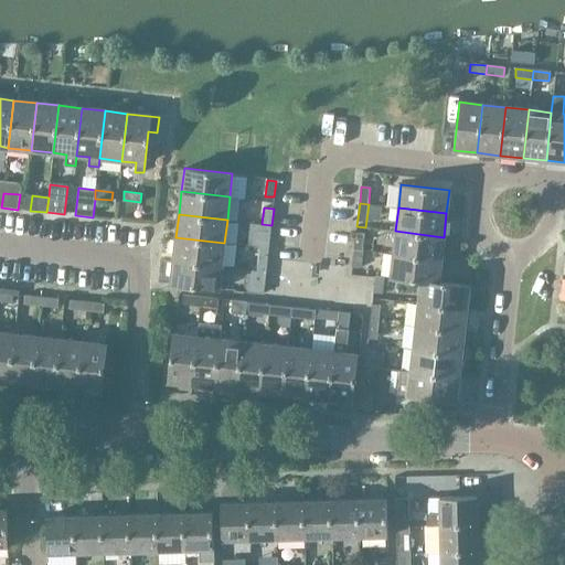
[(262,224),(259,247),(269,248),(272,225),(262,224)]
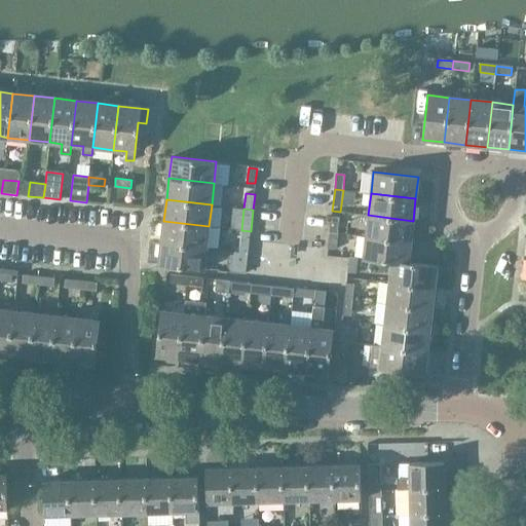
[(368,215),(366,237),(410,242),(413,221),(368,215)]
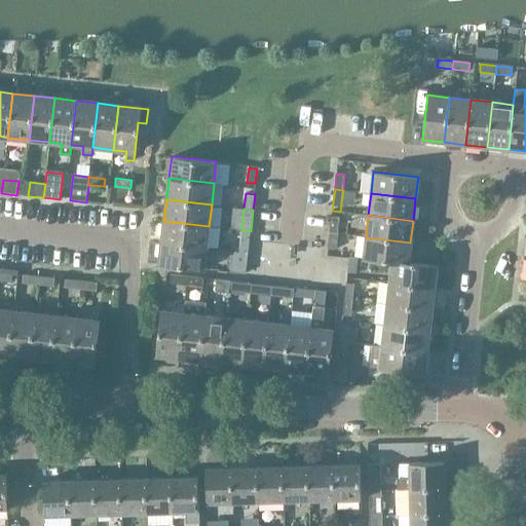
[(207,248),(209,226),(163,221),(161,242),(207,248)]
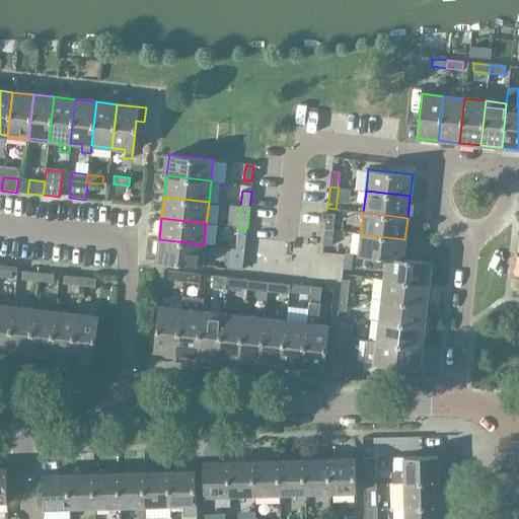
[(247,228),(238,227),(236,248),(244,249),(247,228)]
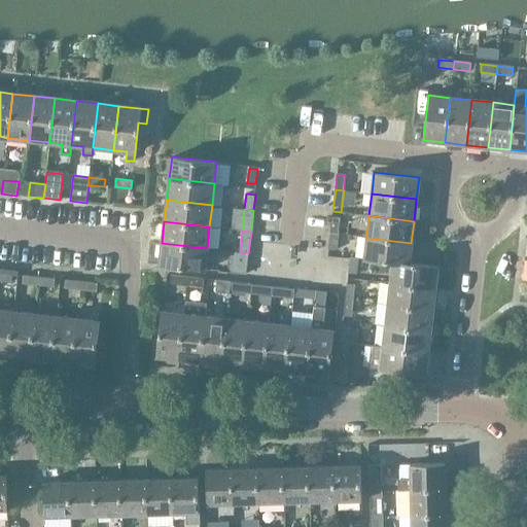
[(337,250),(339,235),(330,234),(328,249),(337,250)]
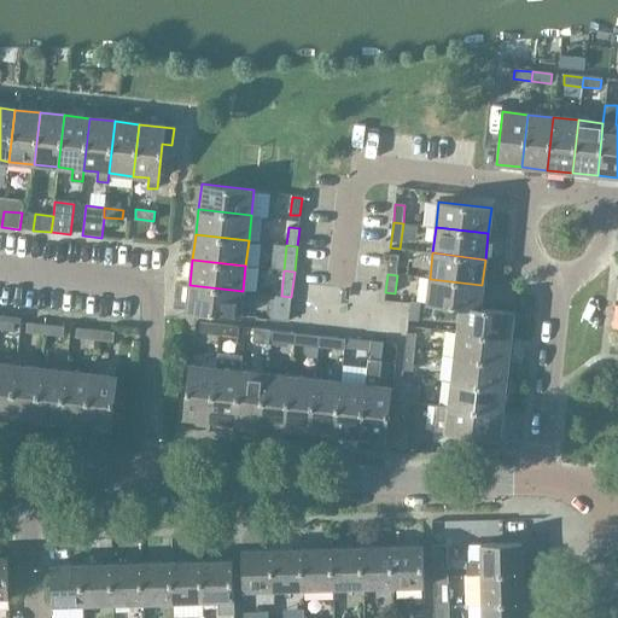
[(479,308),(482,285),(430,279),(426,304),(460,308),(461,307),(479,310),(479,308)]
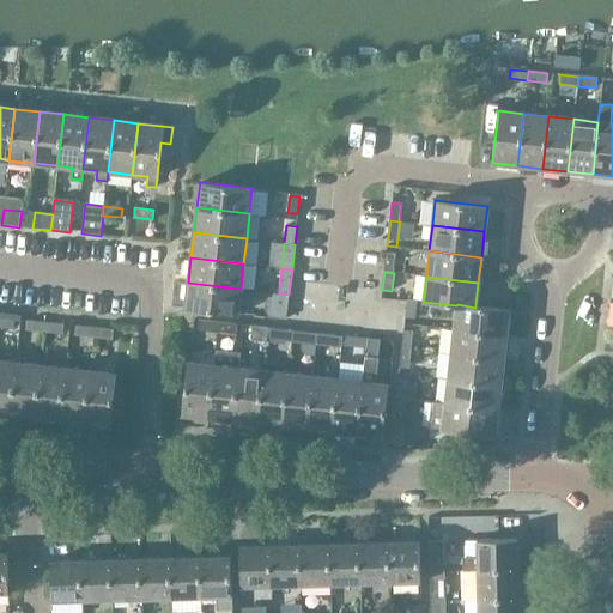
[(238,314),(241,289),(188,283),(186,308),(238,314)]
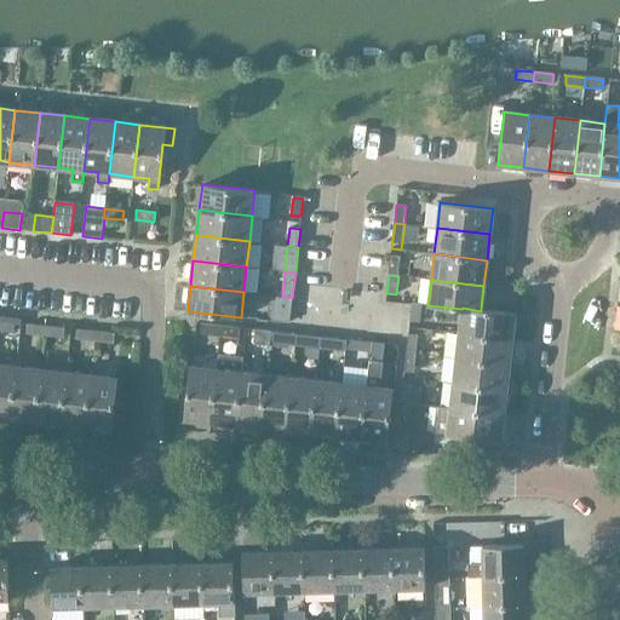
[(291,317),(292,298),(282,297),(280,316),(291,317)]
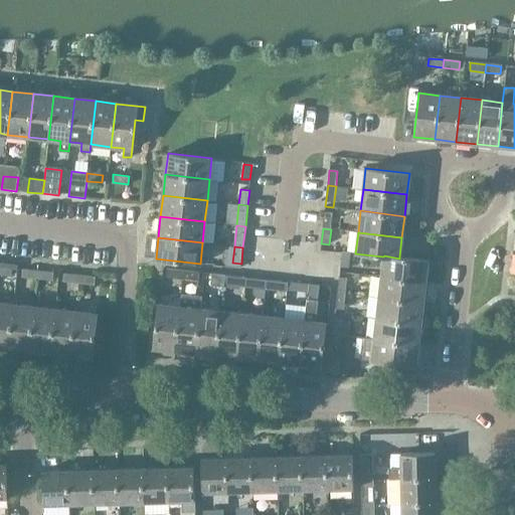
[(350,252),(342,252),(341,268),(349,269),(350,252)]
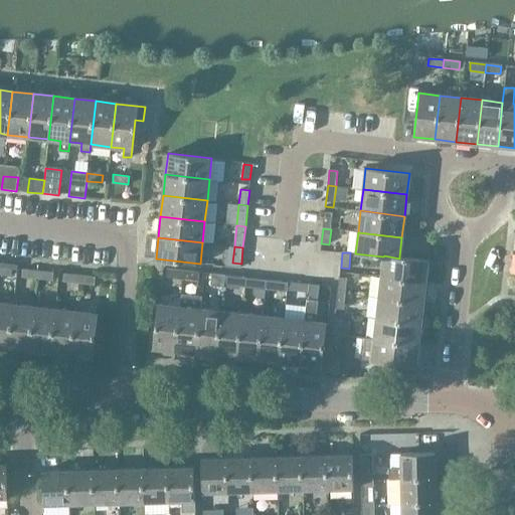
[(383,256),(381,277),(424,282),(427,261),(399,256),(399,259),(384,255),(383,256)]
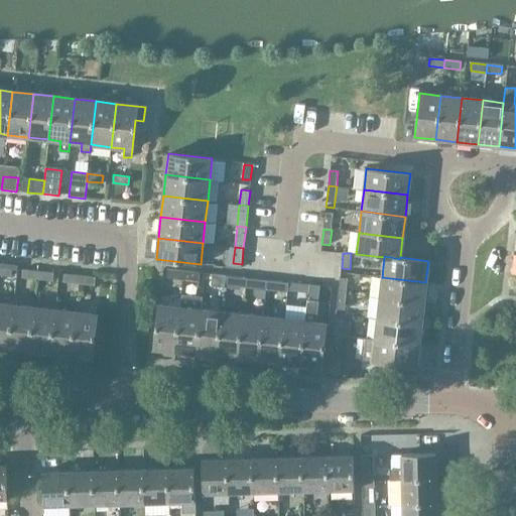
[(0,262),(0,275),(11,277),(12,269),(17,270),(17,264),(0,262)]
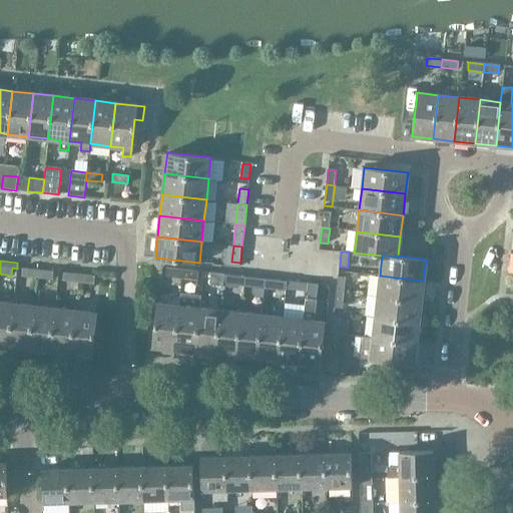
[(22,276),(37,278),(38,271),(22,269),(22,276)]
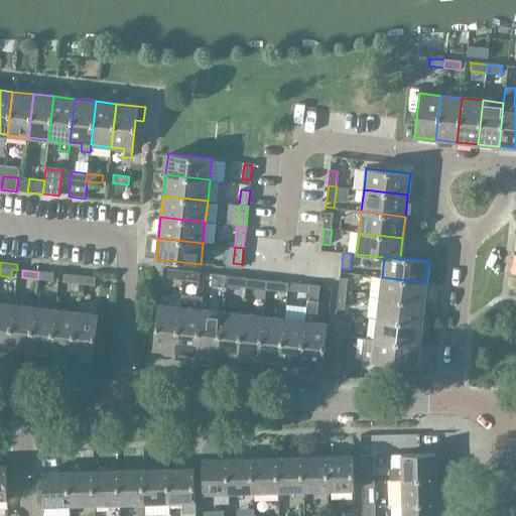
[(169,278),(182,279),(183,272),(169,270),(169,278)]
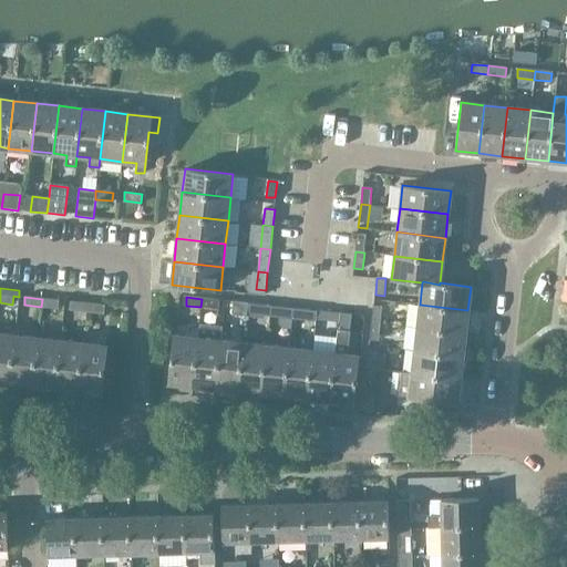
[(58,310),(59,300),(42,299),(41,307),(41,308),(58,310)]
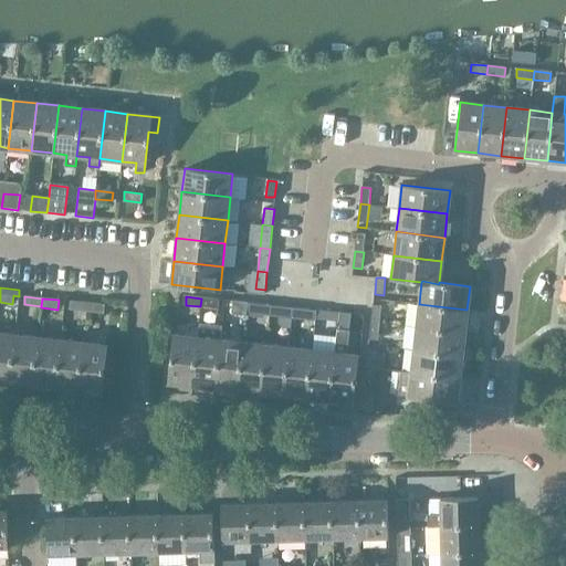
[(201,299),(200,306),(218,308),(219,300),(201,299)]
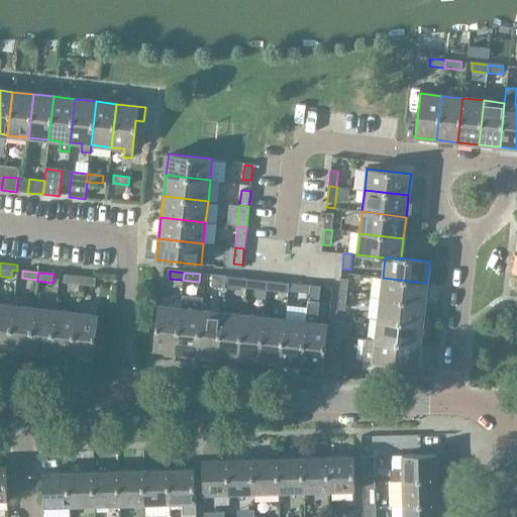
[(80,277),(64,276),(63,283),(79,285),(80,277)]
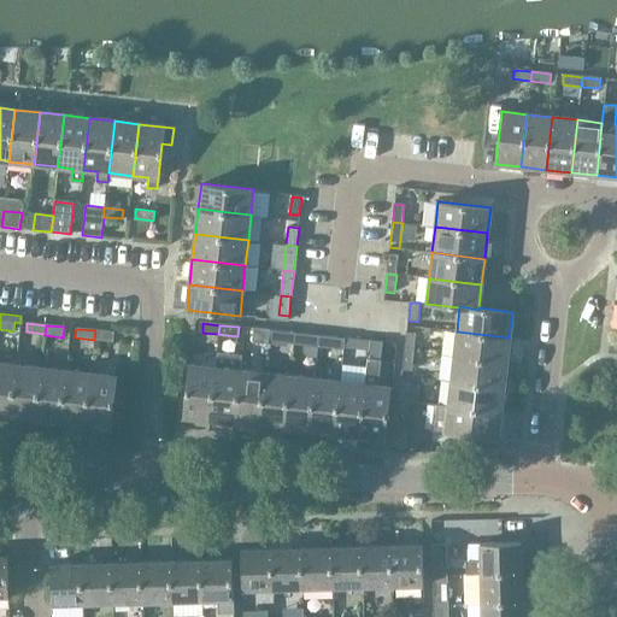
[(270,330),(251,329),(250,338),(269,340),(270,330)]
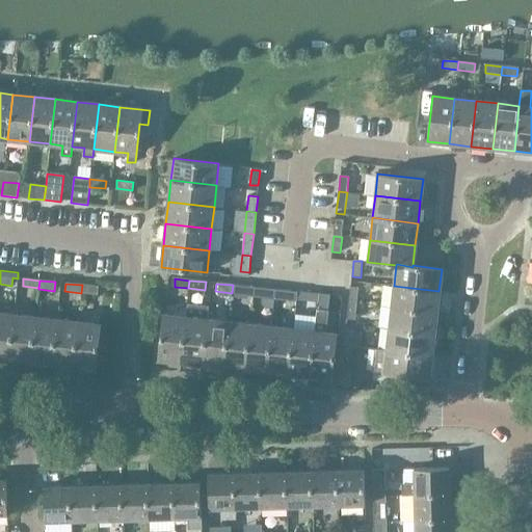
[(95,287),(82,285),(81,293),(94,294),(95,287)]
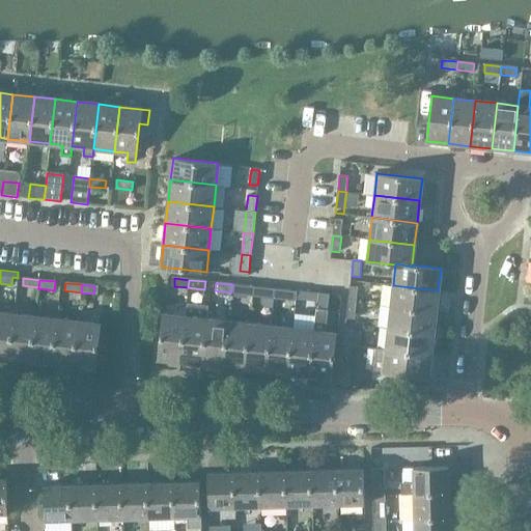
[(248,286),(232,284),(231,292),(247,295),(248,286)]
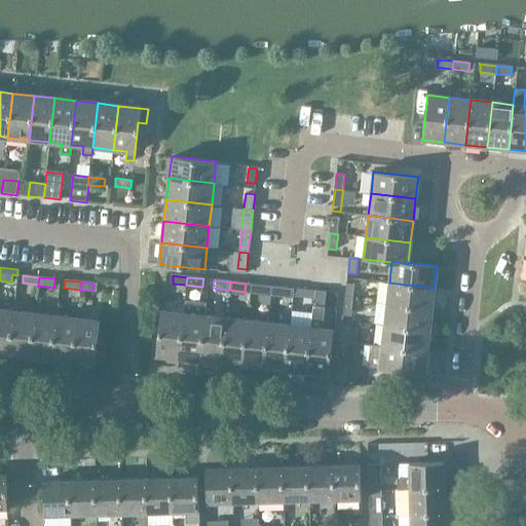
[(389,283),(387,303),(431,308),(434,288),(389,283)]
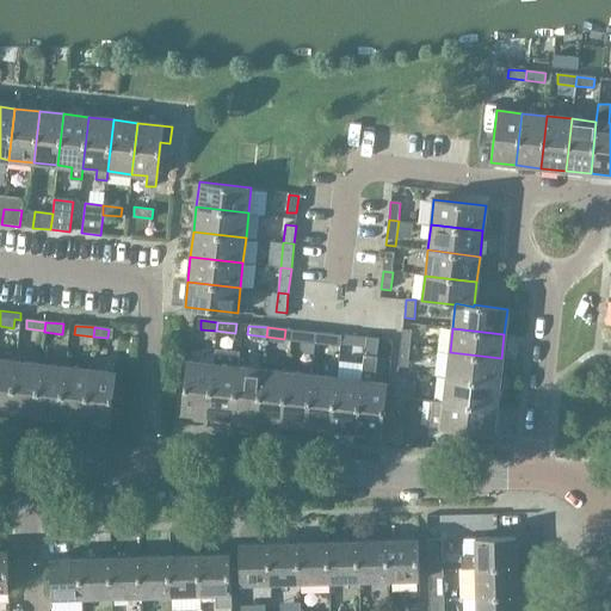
[(402,329),(401,347),(411,349),(413,331),(402,329)]
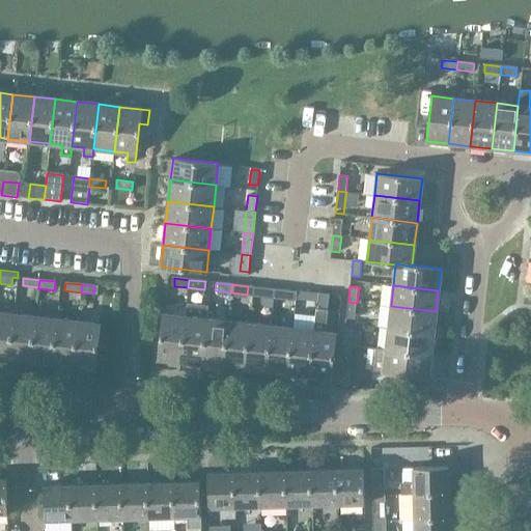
[(275,289),(258,287),(258,296),(274,298),(275,289)]
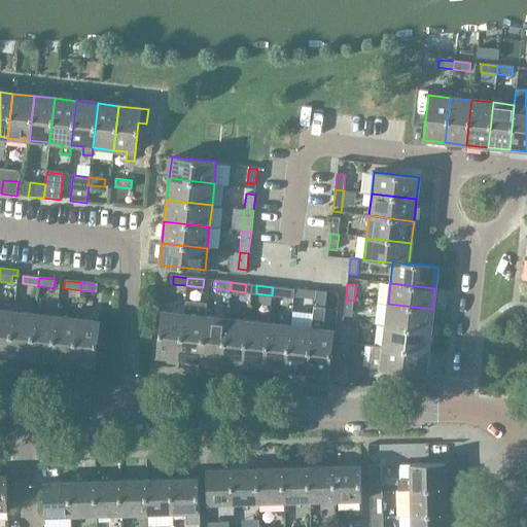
[(289,288),(273,287),(272,295),(288,297),(289,288)]
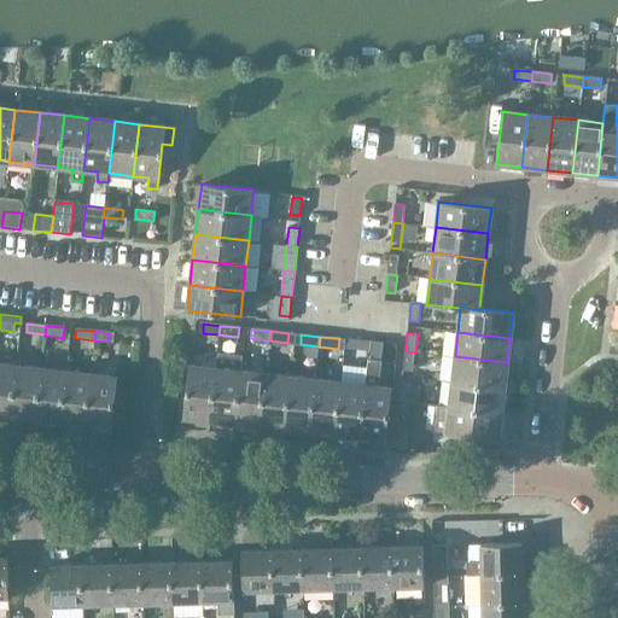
[(369,351),(371,342),(351,340),(350,350),(369,351)]
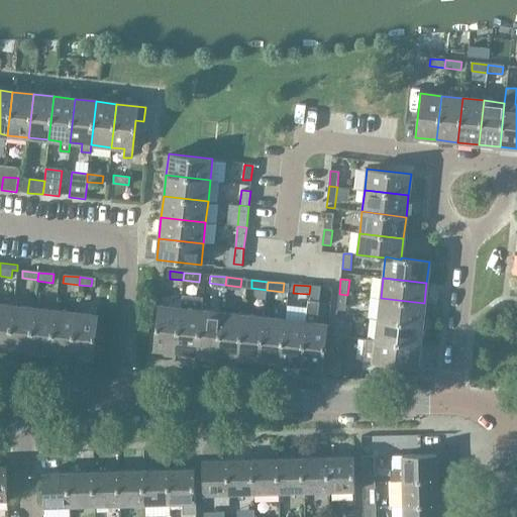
[(339,294),(337,310),(345,311),(347,295),(339,294)]
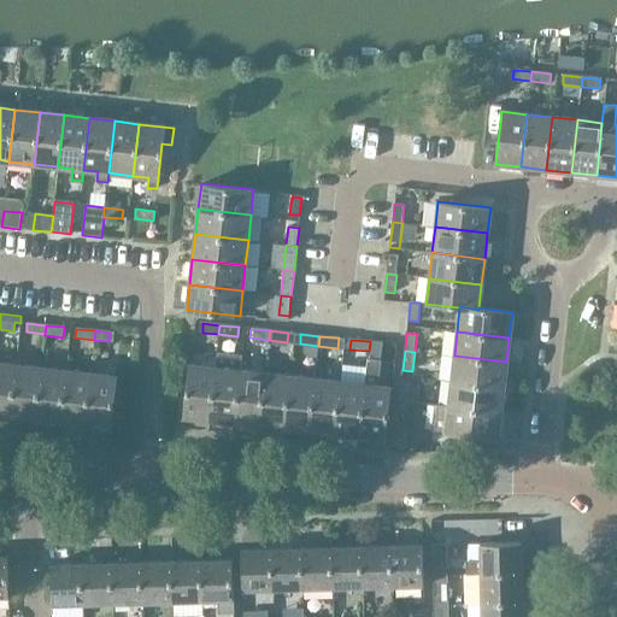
[(504,387),(506,362),(454,356),(451,381),(504,387)]
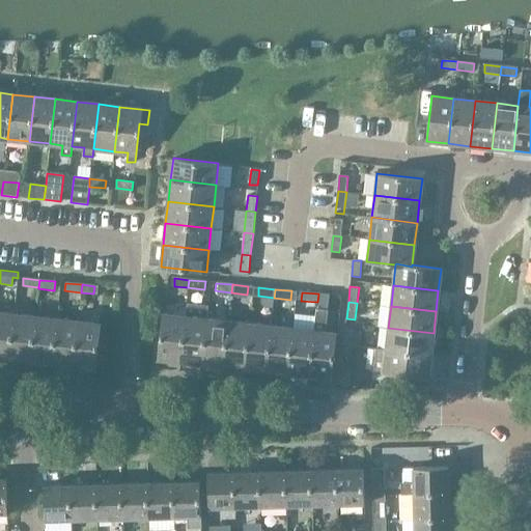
[(316,309),(314,330),(309,375),(331,378),(336,333),(325,332),(328,310),(316,309)]
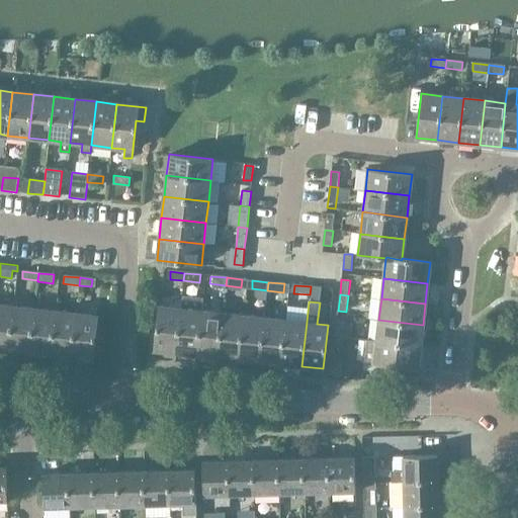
[(0,349),(8,350),(13,306),(0,305),(0,349)]
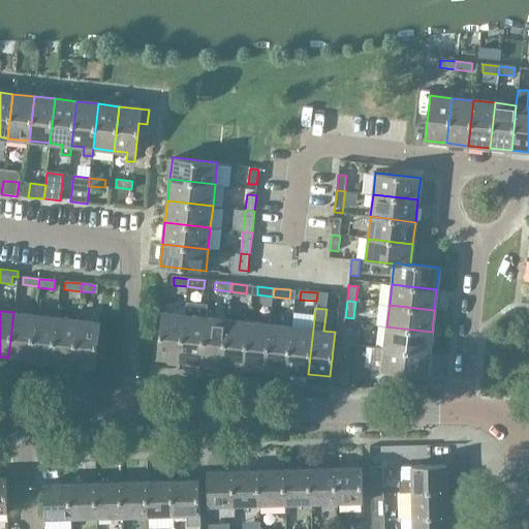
[(8,358),(30,360),(35,315),(13,312),(8,358)]
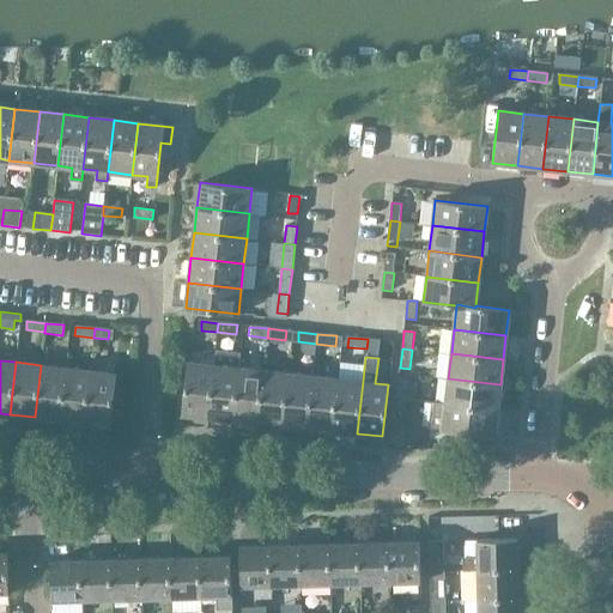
[(182,413),(207,417),(213,364),(188,362),(182,413)]
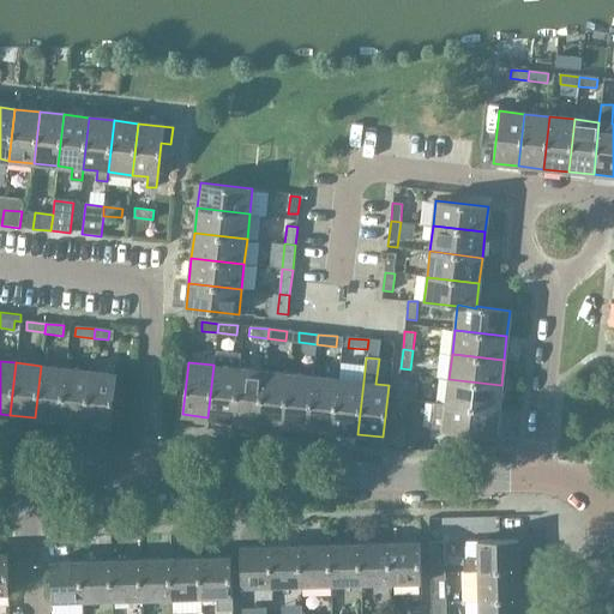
[(208,417),(233,420),(239,368),(214,365),(208,417)]
